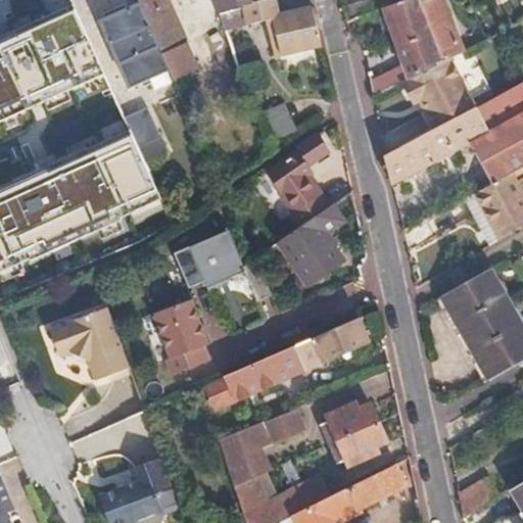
[(0,117),(104,69),(70,0),(0,33),(0,117)]
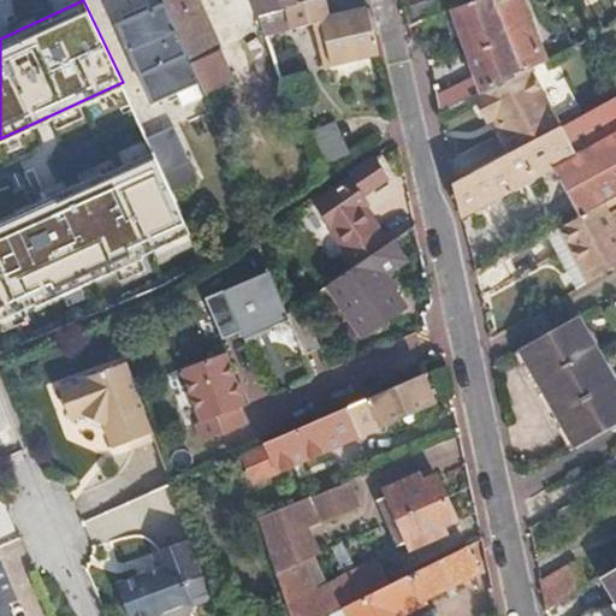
[(234,82),(201,7),(196,0),(160,0),(164,7),(200,87),(203,94),(234,82)]
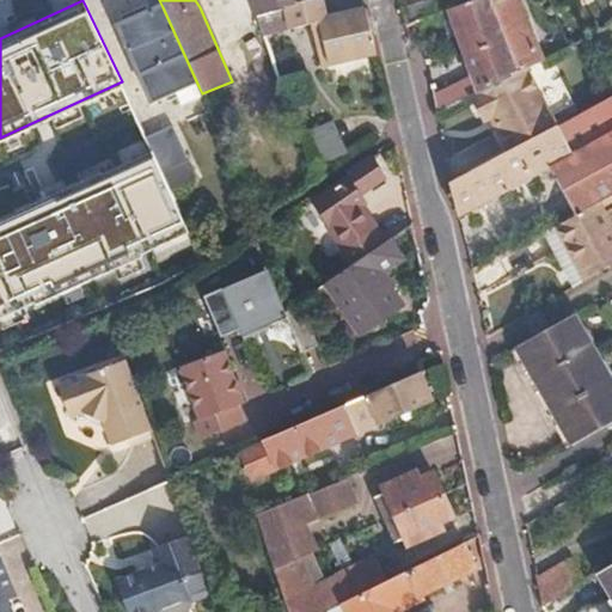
[(308,2),(307,0),(248,0),(254,18),(308,2)]
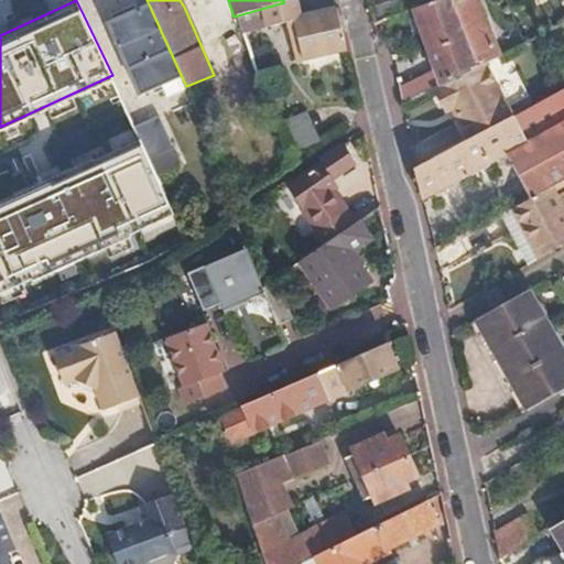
[(345,51),(340,31),(335,8),(300,17),(299,8),(295,0),(290,0),(284,2),(234,17),(239,30),(240,33),(263,26),(264,30),(292,22),(302,61),(345,51)]
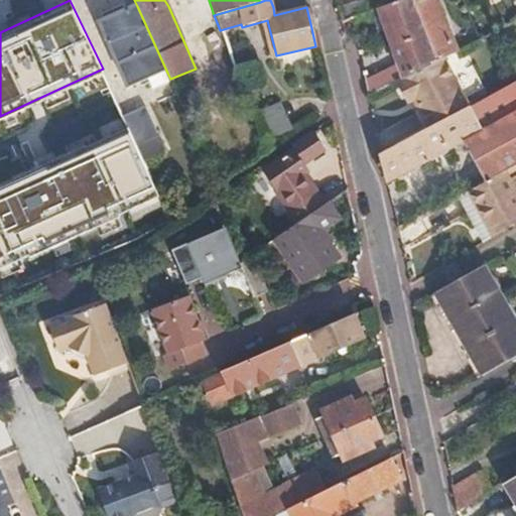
[(306,7),(304,0),(296,0),(273,7),(274,15),(306,7)]
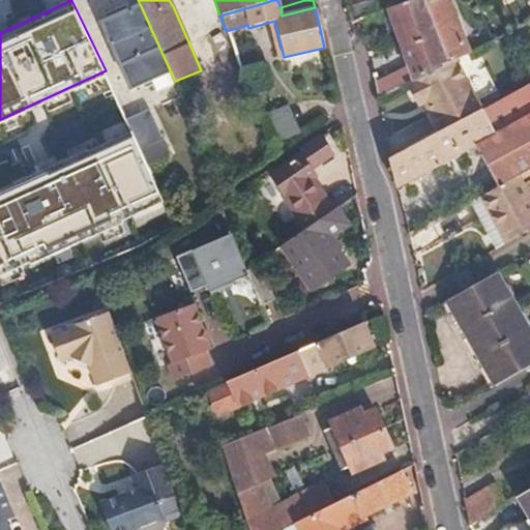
[(447,63),(422,0),(412,0),(376,15),(373,16),(375,22),(389,18),(413,80),(447,63)]
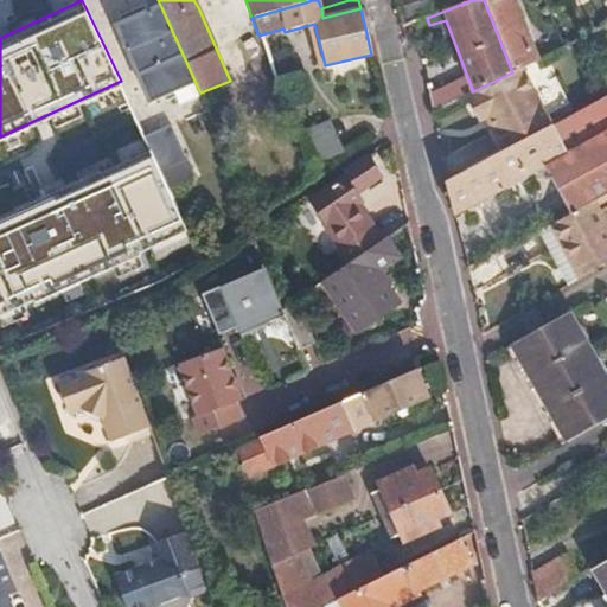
[(536,61),(512,0),(484,0),(512,72),(522,68),(536,61)]
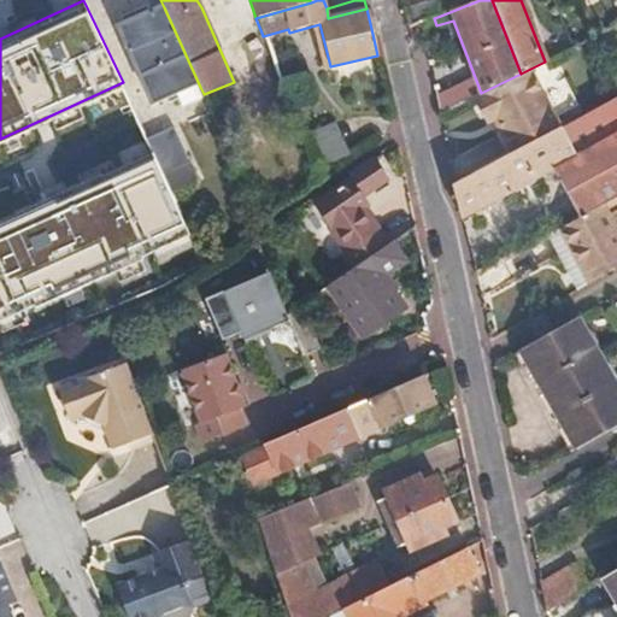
[(434,18),(438,17),(433,4),(404,13),(407,28),(418,24),(429,19),(434,18)]
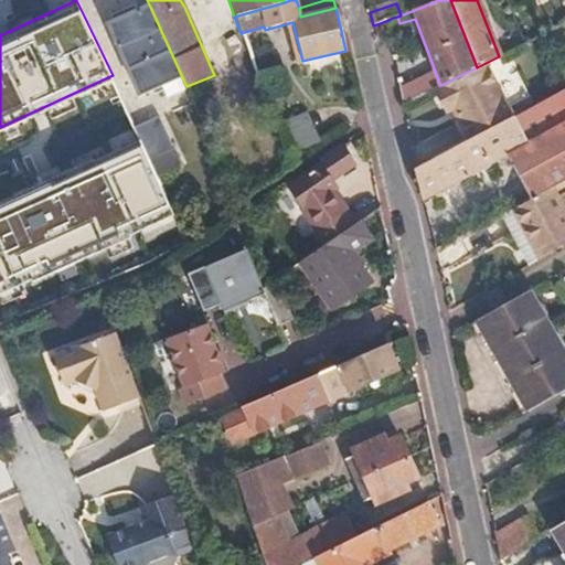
[(183,80),(150,7),(108,24),(140,97),(183,80)]
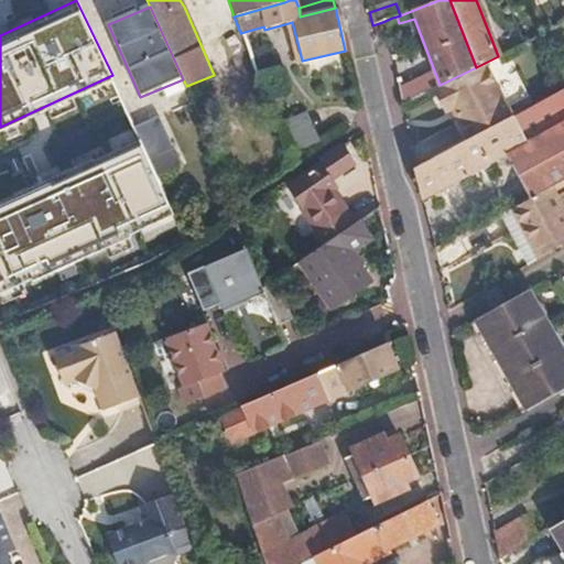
[(511,117),(485,63),(476,67),(440,85),(432,89),(443,112),(449,110),(467,141),(511,117)]
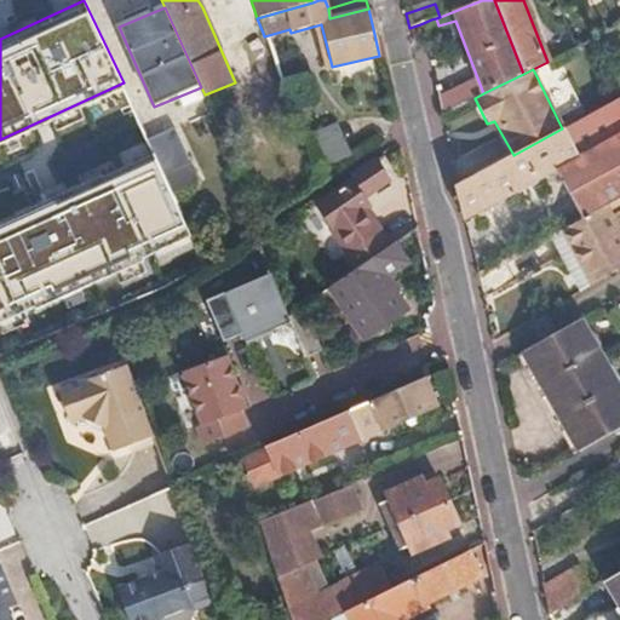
[(457,86),(434,90),(437,107),(460,103),(457,86)]
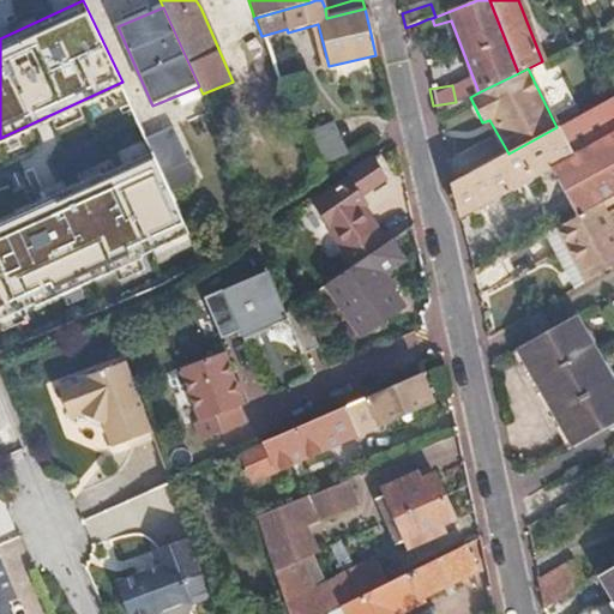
[(594,205),(613,193),(613,95),(607,100),(557,127),(509,154),(449,186),(455,215),(530,178),(555,226),(594,205)]
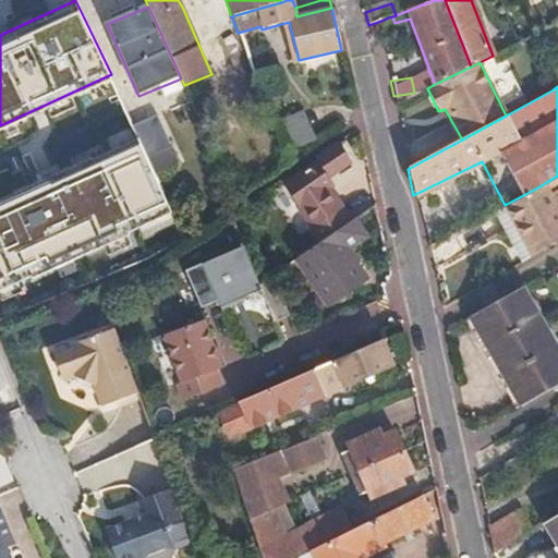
[(300,108),(278,118),(289,141),(311,130),(300,108)]
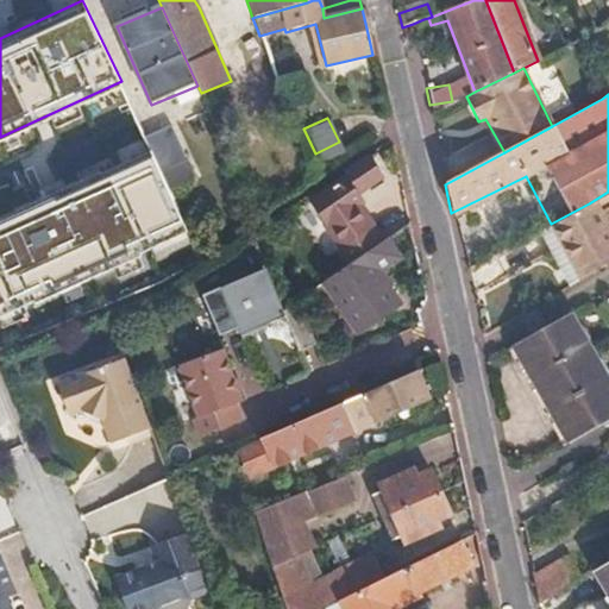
[(186,163),(170,129),(145,139),(161,174),(186,163)]
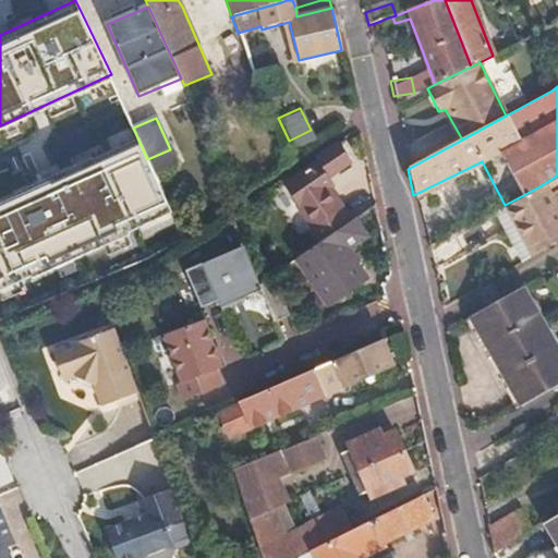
[(16,194),(0,202),(0,292),(34,277),(35,279),(132,233),(131,231),(173,211),(140,137),(95,158),(94,157),(28,187),(16,193),(16,194)]
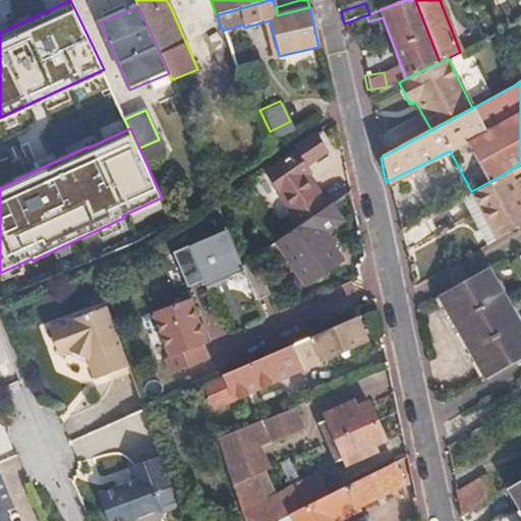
[(289,213),(298,226),(325,208),(315,194),(319,192),(306,176),(312,172),(308,165),(329,151),(317,133),(296,148),(298,151),(266,173),(291,211),(289,213)]
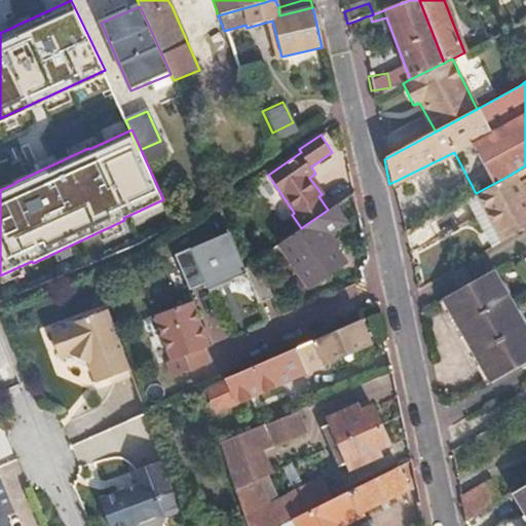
[(500,241),(525,226),(525,205),(509,176),(476,193),(474,194),(500,241)]
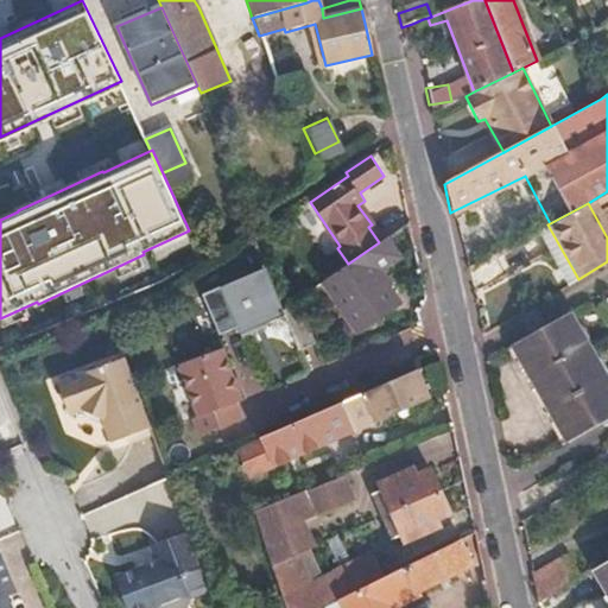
[(348,264),(337,271),(371,321),(416,290),(399,266),(405,261),(388,236),(379,242),(348,264)]
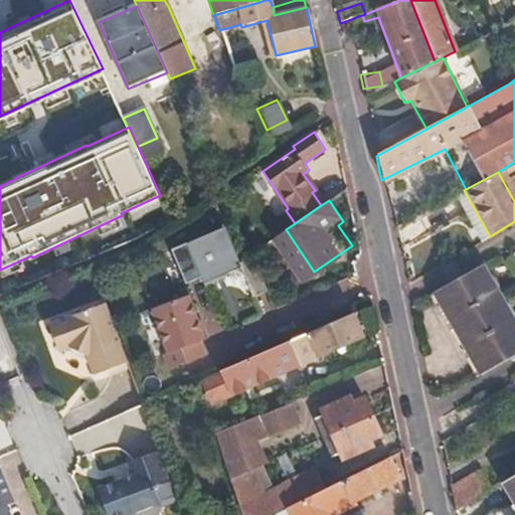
[(239,262),(225,227),(171,248),(184,282),(201,283),(239,268),(252,297),(267,291),(250,254),(239,262)]
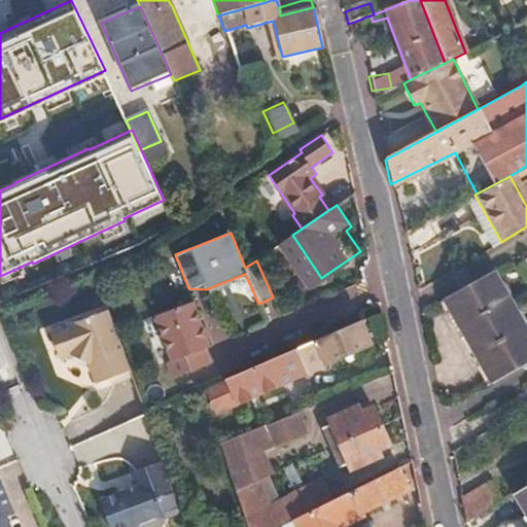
[(526,361),(526,332),(501,287),(492,270),(443,297),(490,383),(526,361)]
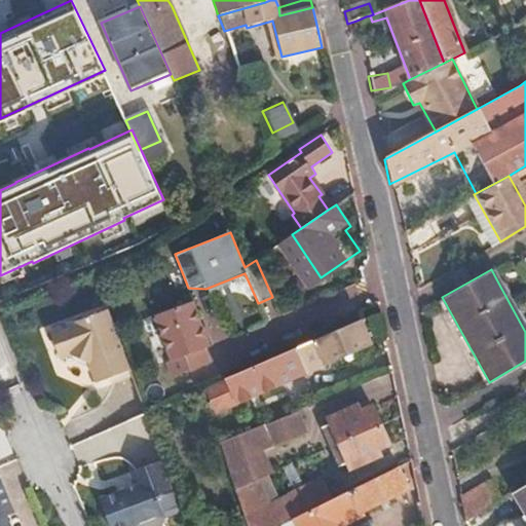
[(165,363),(172,377),(210,362),(204,347),(209,345),(190,300),(152,316),(171,361),(165,363)]
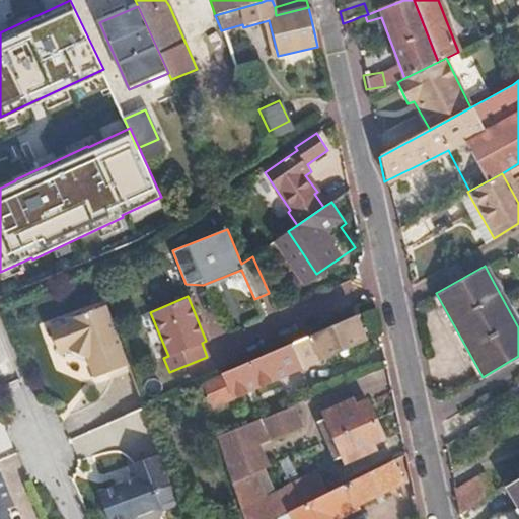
[(124,360),(102,306),(71,319),(44,328),(55,356),(67,352),(68,357),(77,362),(84,360),(91,380),(113,372),(109,367),(124,360)]
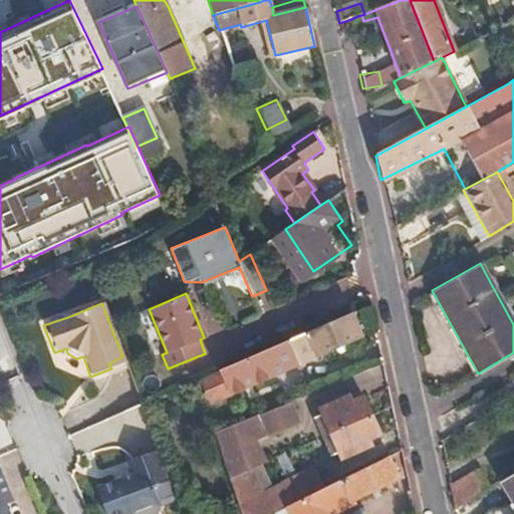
[(289,340),(299,362),(362,335),(353,312),(289,340)]
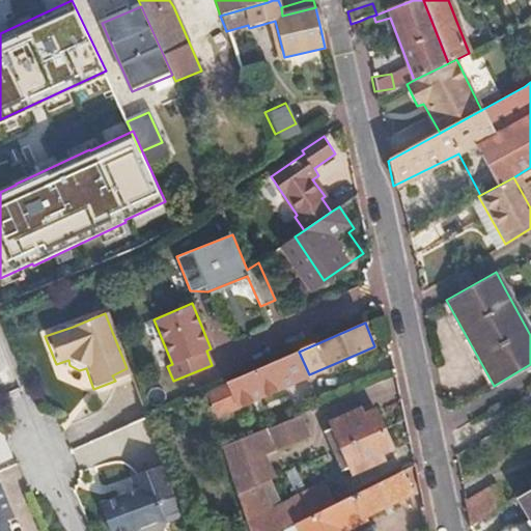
[(299,352),(212,390),(221,413),(309,374),(299,352)]
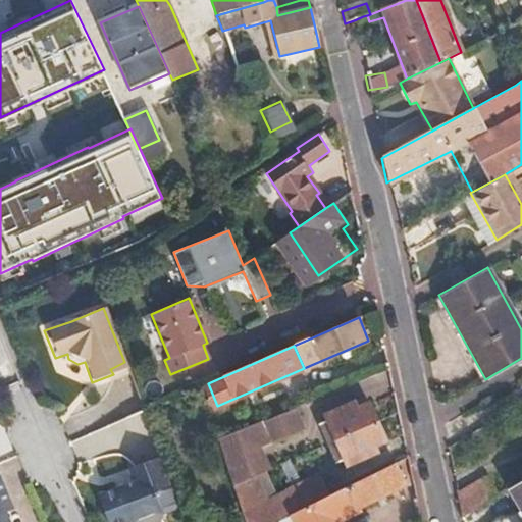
[(126,369),(124,363),(124,362),(110,369),(113,374),(126,369)]
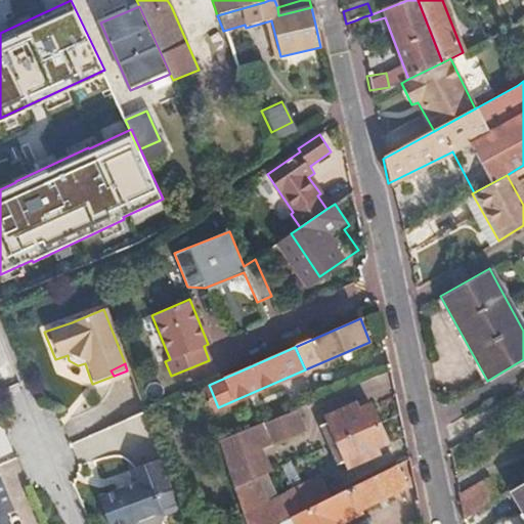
[(338,441),(379,423),(369,404),(358,409),(355,403),(326,417),(338,441)]
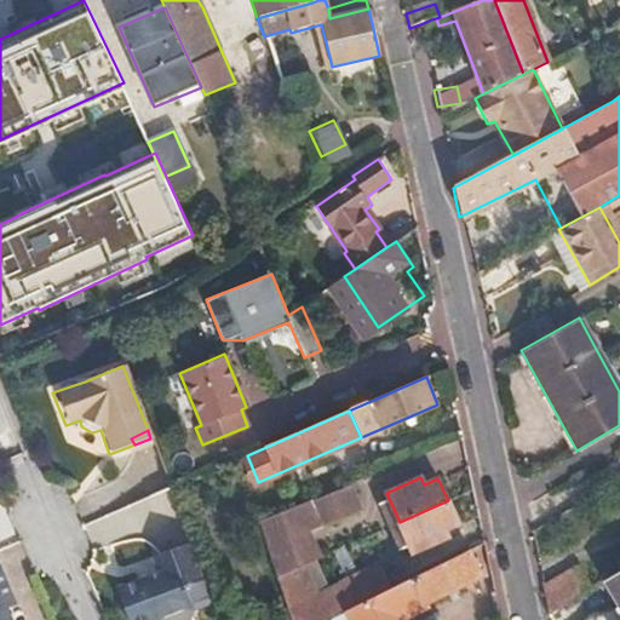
[(351,483),(260,518),(279,577),(321,557),(310,528),(361,507),(351,483)]
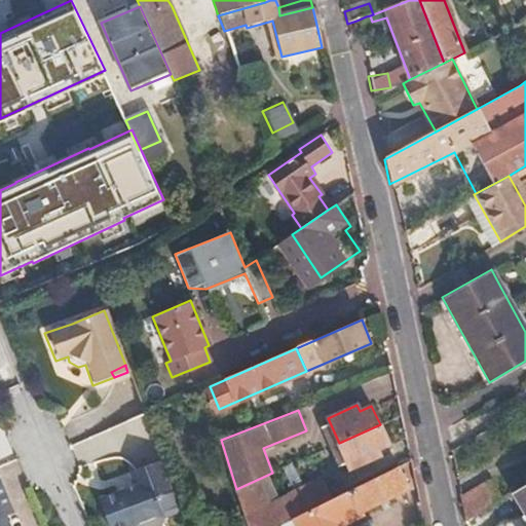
[(388,443),(380,424),(339,443),(350,467),(379,454),(377,448),(388,443)]
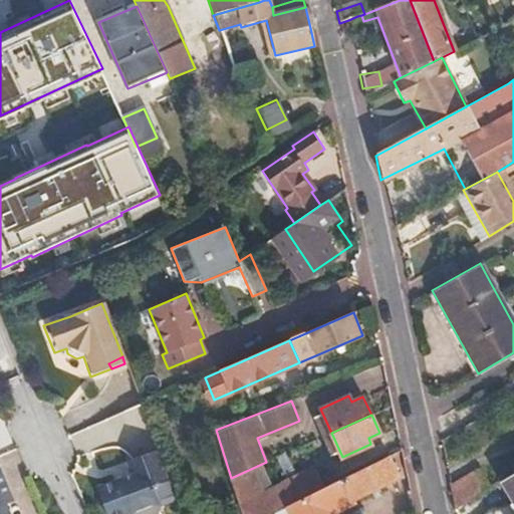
[(156,513),(157,513),(160,507),(178,500),(171,480),(159,449),(133,460),(138,472),(132,474),(97,488),(107,513),(156,513)]
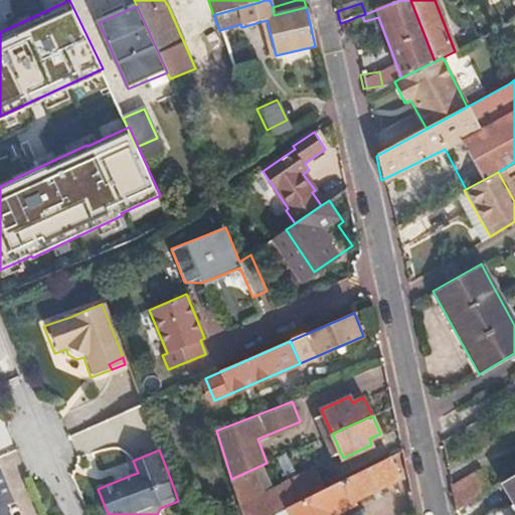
[(389,457),(289,506),(293,514),(335,514),(355,504),(353,500),(398,478),(389,457)]
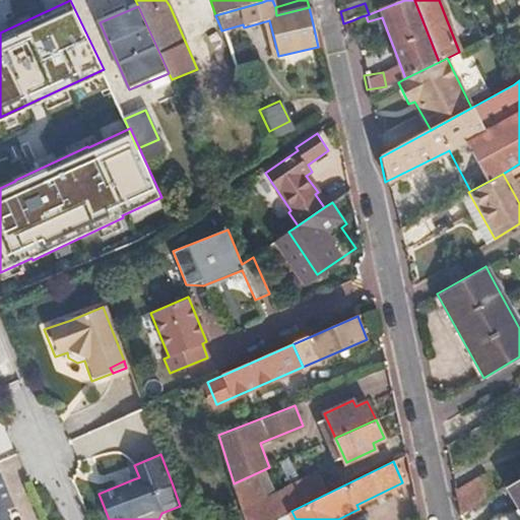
[(139,477),(134,465),(128,467),(133,479),(139,477)]
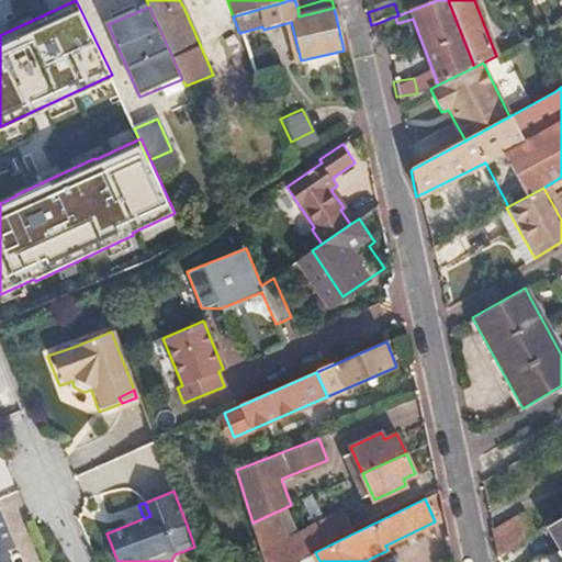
[(536,532),(525,513),(492,531),(497,555),(536,532)]
